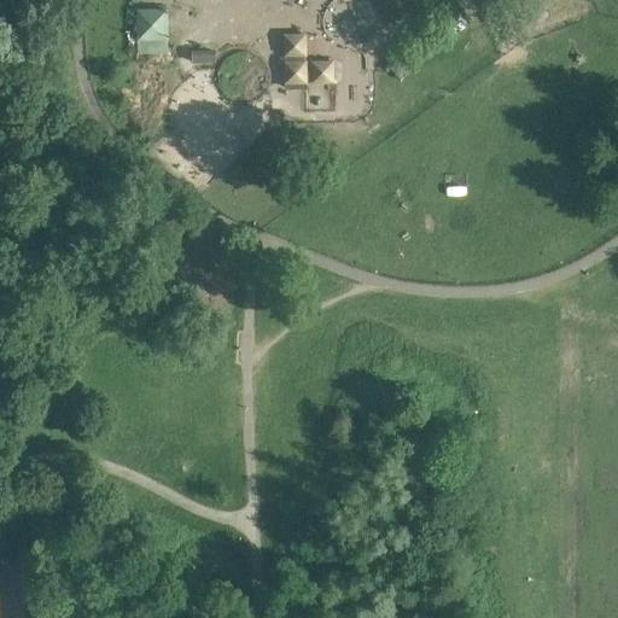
[(444,25),(460,12),(453,5),(438,17),(444,25)]
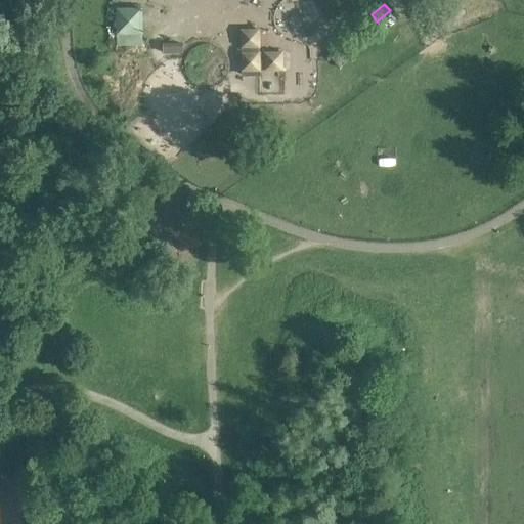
[(142,43),(141,7),(117,8),(117,44),(142,43)]
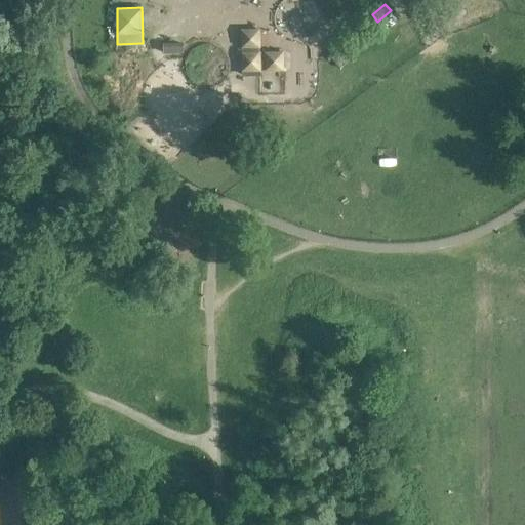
[(357,38),(370,28),(365,21),(352,32),(357,38)]
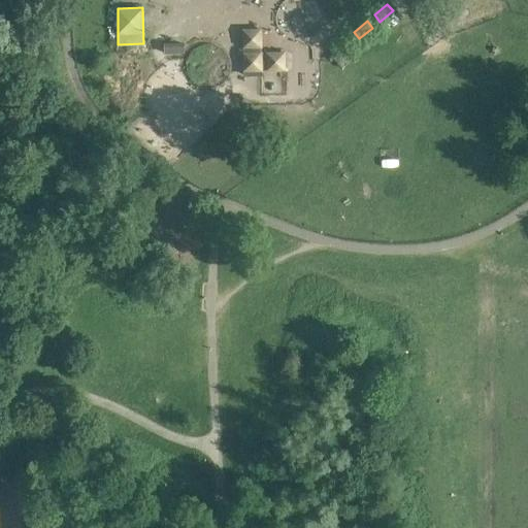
[(285,70),(285,53),(261,54),(261,30),(243,30),(244,75),(262,75),(262,70),(285,70)]
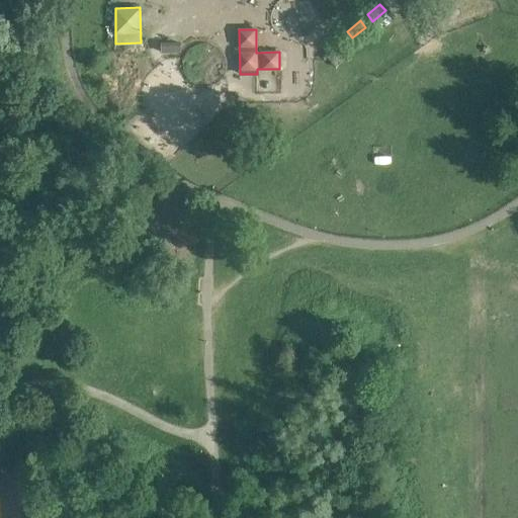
[(331,55),(344,45),(339,37),(326,49),(331,55)]
